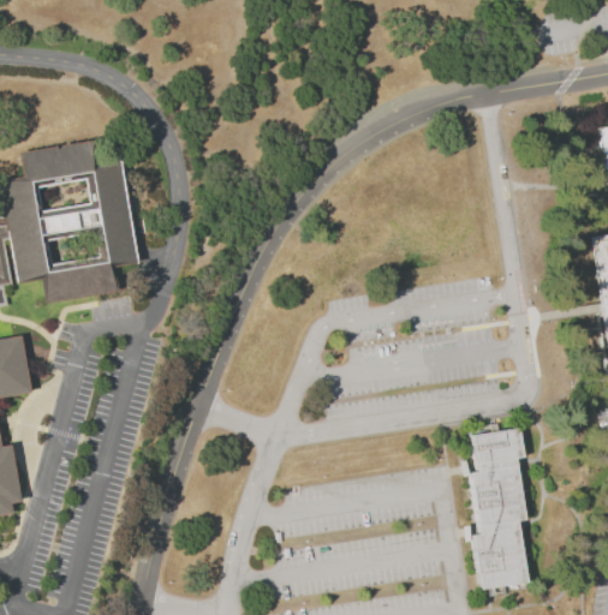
[(23,153),(96,141),(100,165),(125,161),(141,263),(117,267),(120,290),(49,302),(46,278),(19,282),(12,239),(10,240),(17,286),(9,287),(12,306),(0,308),(0,226),(10,225),(4,181),(28,177),(23,153)]
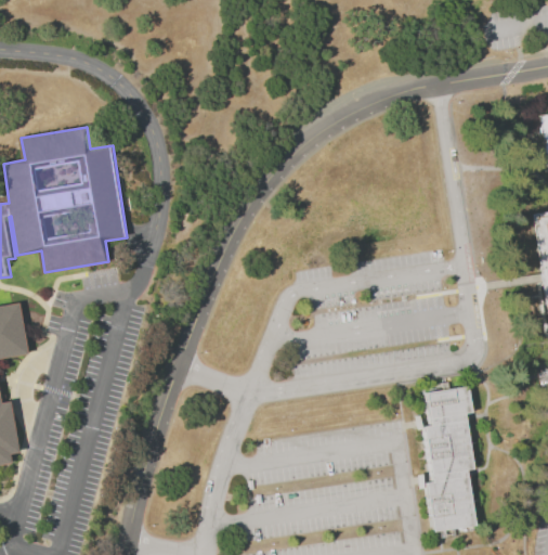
[(547,300),(534,215),(547,213),(547,300)]
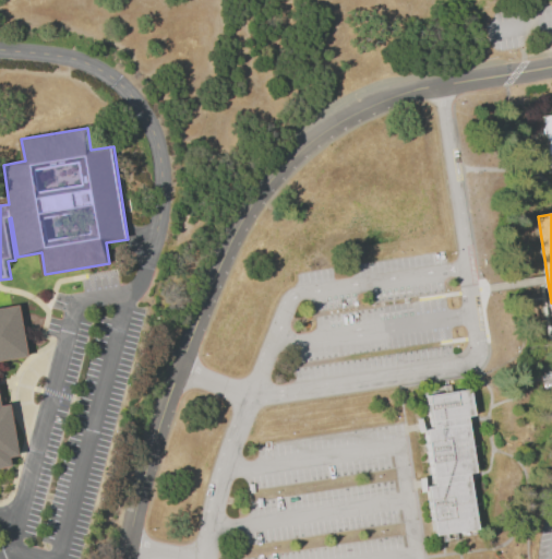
[(0,309),(21,306),(30,356),(0,360),(0,393),(2,406),(12,405),(21,456),(12,459),(14,465),(0,467),(0,309)]
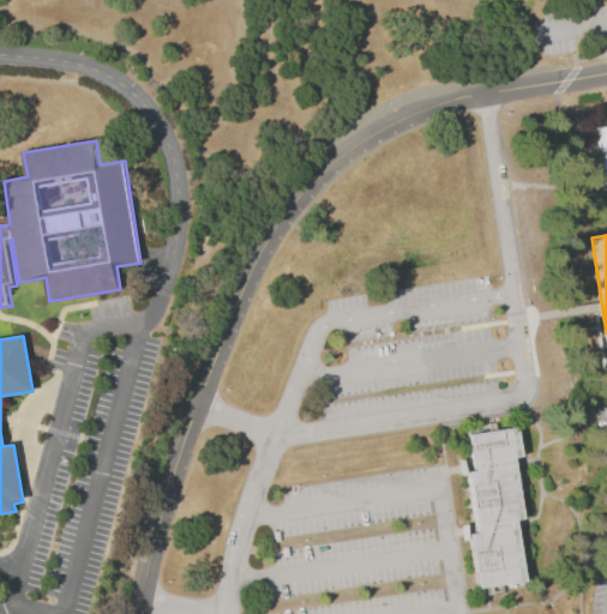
[(474,434),(521,427),(526,457),(517,458),(527,519),(520,521),(529,582),(482,589),(474,535),(482,534),(473,473),(481,471),(476,445),(475,445),(474,434)]
